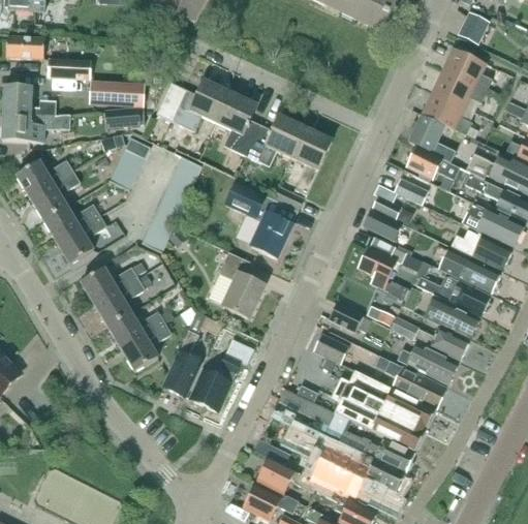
[(4,0),(4,6),(8,6),(8,9),(43,10),(44,0),(4,0)]
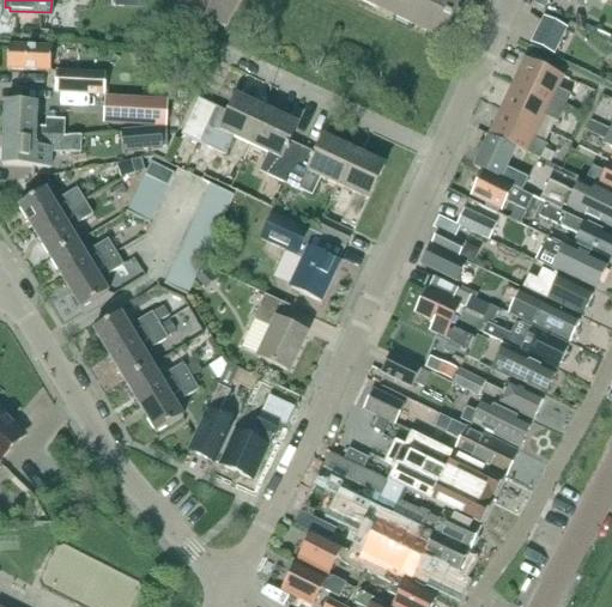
[(187,0),(185,5),(207,16),(225,24),(235,6),(229,2),(230,0),(187,0)]
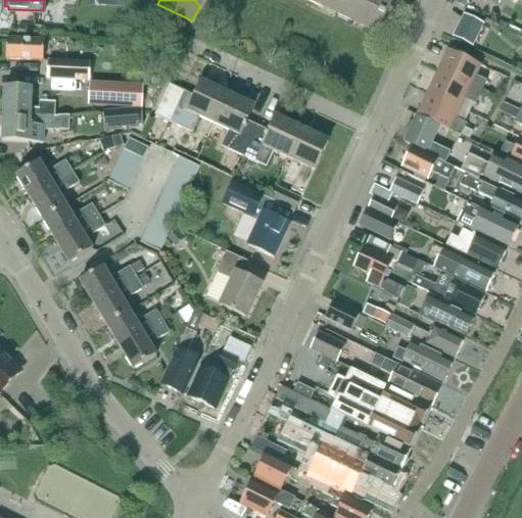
[(314,0),(323,4),(325,0),(327,0),(337,5),(335,10),(351,17),(353,12),(366,18),(364,24),(377,30),(386,9),(390,0),(314,0)]
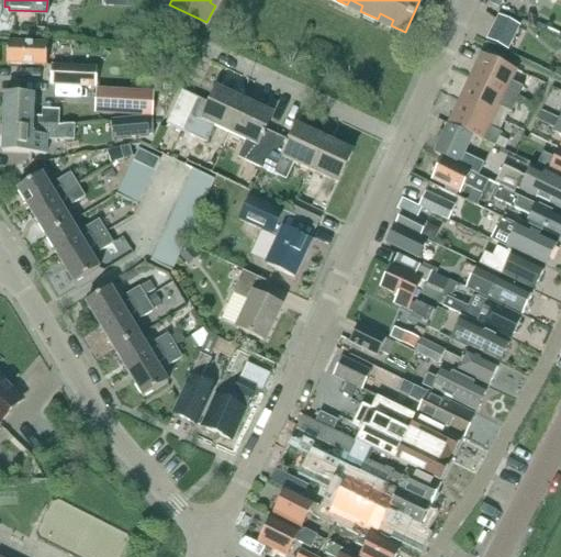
[(496,11),(485,34),(505,44),(517,21),(496,11)]
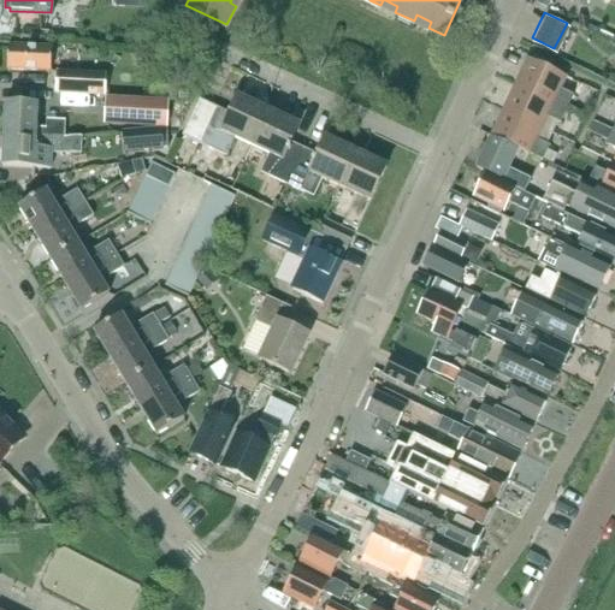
[(7,41),(6,66),(49,69),(51,43),(7,41)]
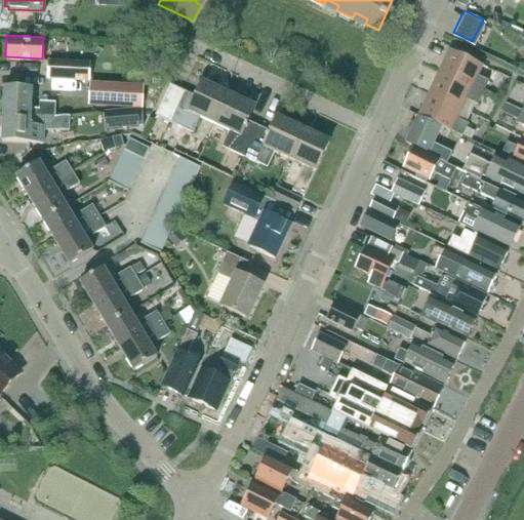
[(449,46),(439,69),(481,89),(487,77),(476,72),(481,62),(449,46)]
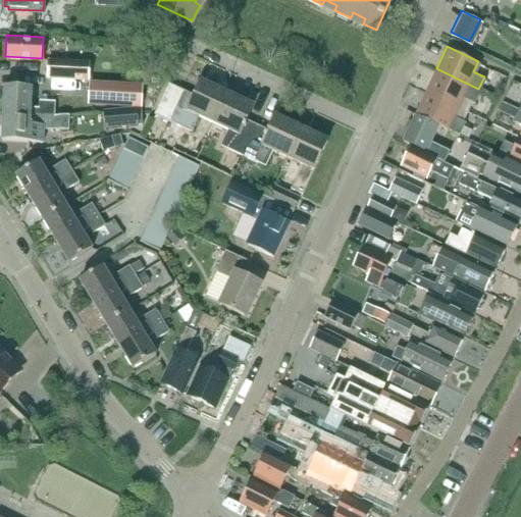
[(46,75),(88,79),(89,61),(47,58),(46,75)]
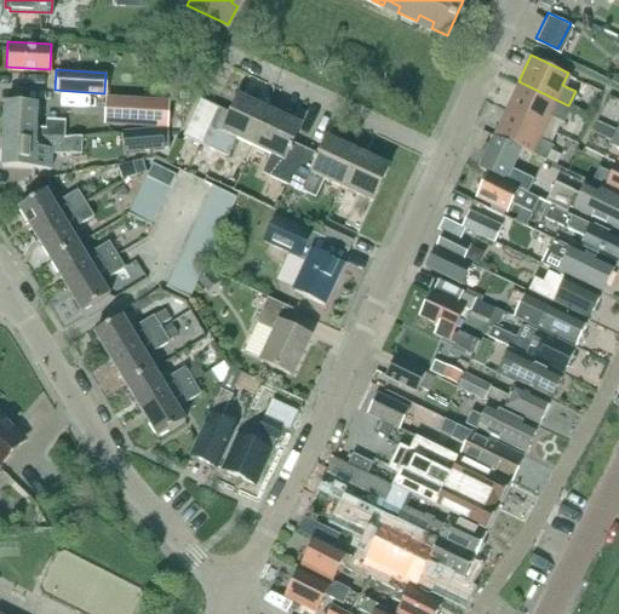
[(519,81),(506,107),(543,125),(548,113),(561,120),(568,105),(519,81)]
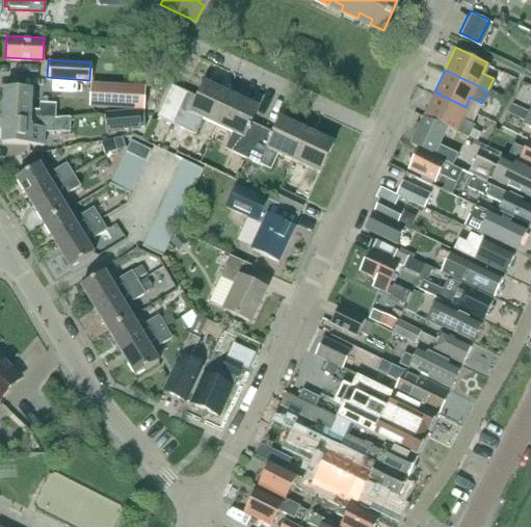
[(90,79),(89,104),(144,107),(145,82),(90,79)]
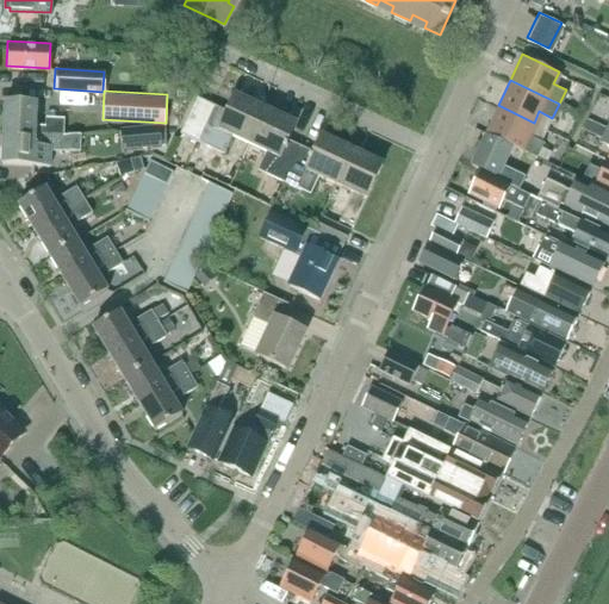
[(232,132),(249,141),(266,106),(235,92),(227,109),(197,95),(180,130),(224,151),(232,132)]
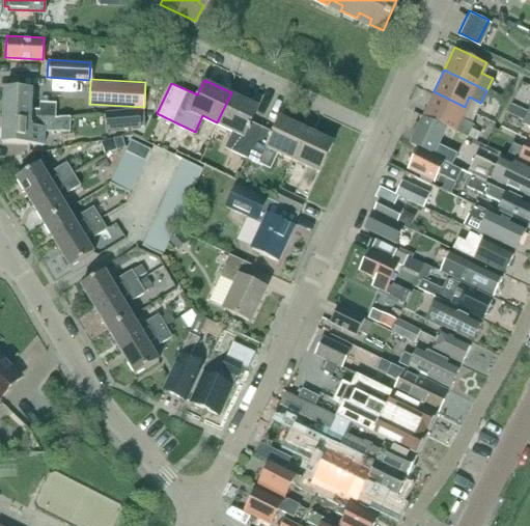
[(4,86),(2,114),(55,116),(56,103),(39,103),(39,109),(31,109),(32,88),(4,86)]
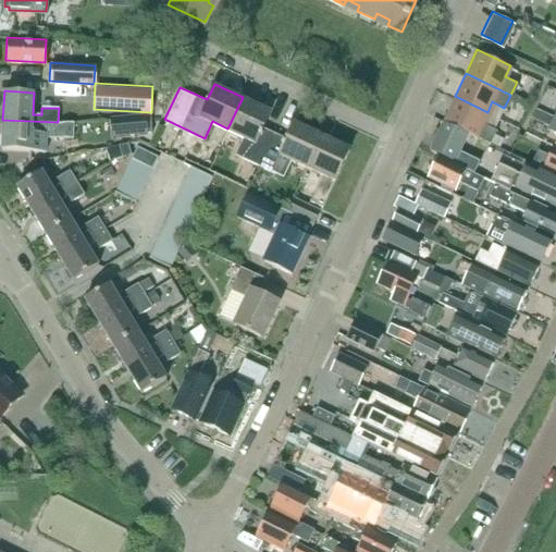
[(455,96),(444,120),(468,132),(487,142),(494,127),(482,122),(487,112),(455,96)]
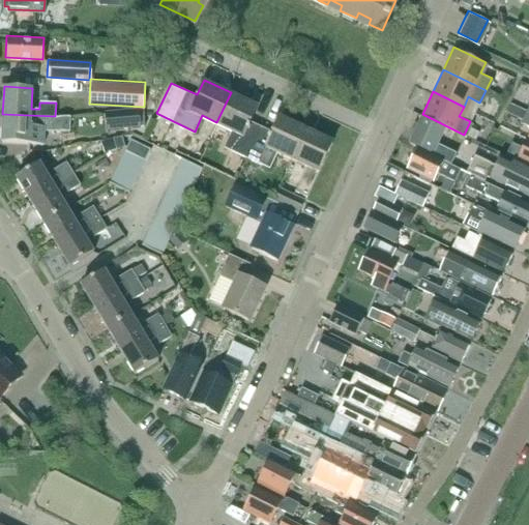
[(257,105),(231,92),(216,122),(232,129),(224,145),(246,155),(261,124),(250,119),(257,105)]
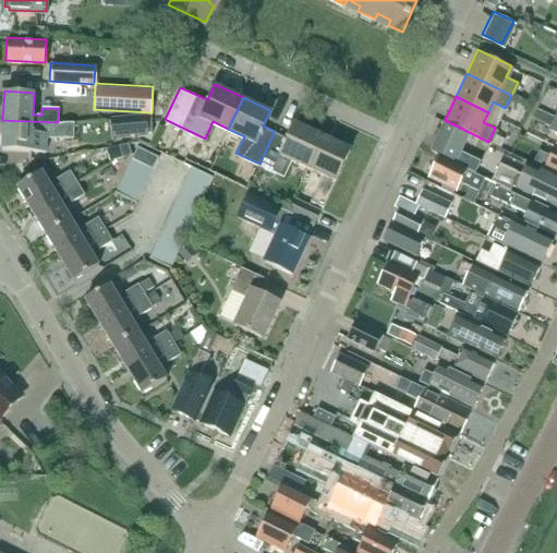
[(146,111),(110,116),(112,135),(147,131),(146,111)]
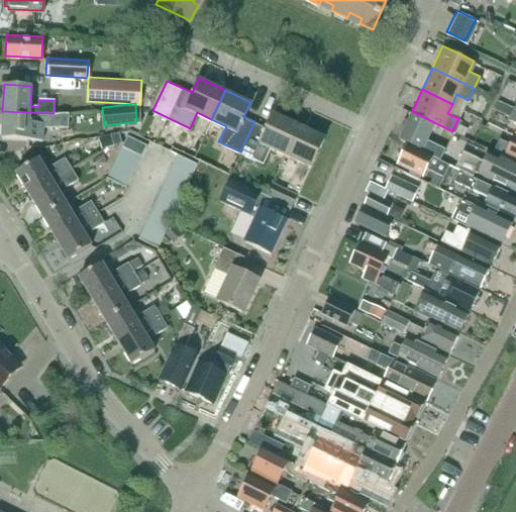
[(515,134),(515,108),(512,106),(506,118),(515,122),(515,125),(513,132),(513,133),(515,134)]
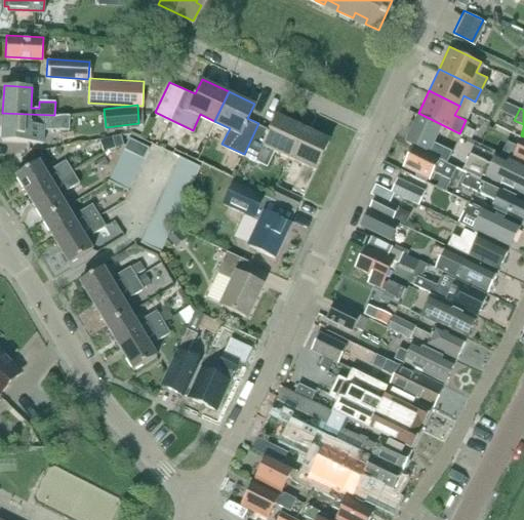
[(54,115),(2,113),(1,140),(42,142),(43,128),(53,128),(53,127),(54,115)]
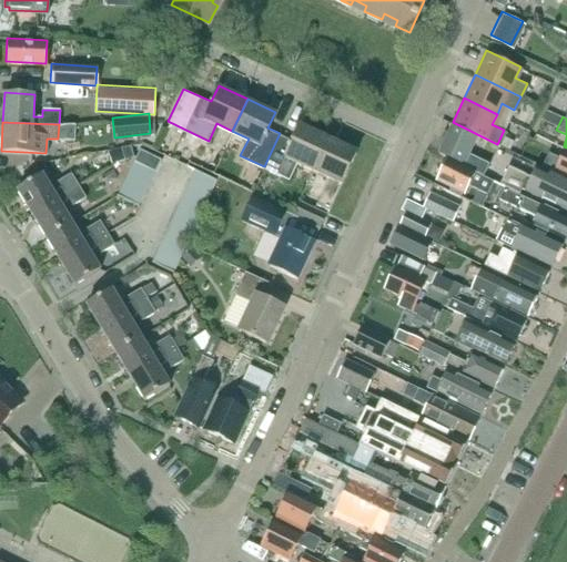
[(76,138),(76,122),(59,124),(58,138),(76,138)]
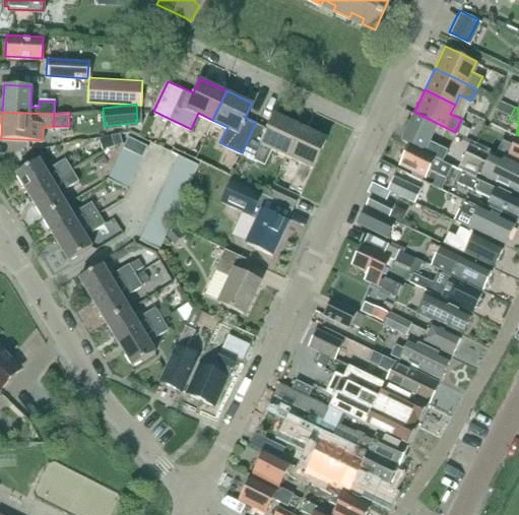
[(267,127),(256,122),(242,152),(242,153),(263,164),(271,147),(286,154),(301,125),(274,112),(267,127)]
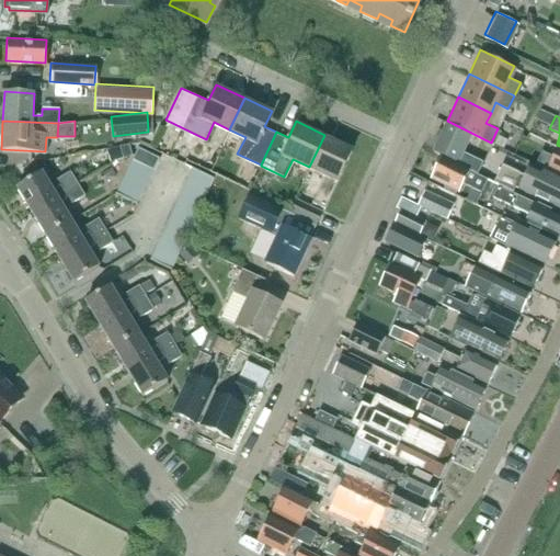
[(446,122),(433,149),(457,160),(470,133),(446,122)]
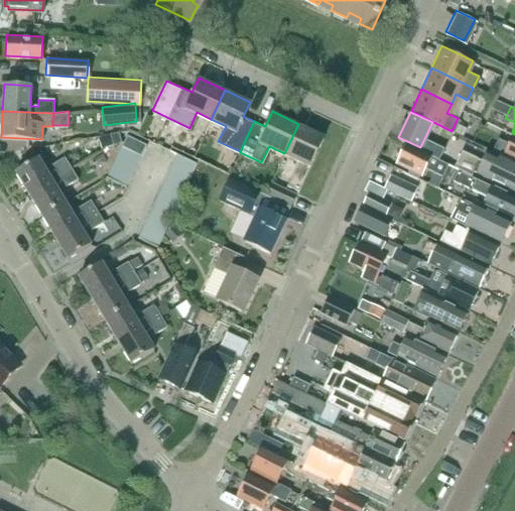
[(298,124),(284,153),(299,160),(287,184),(298,189),(325,136),(298,124)]
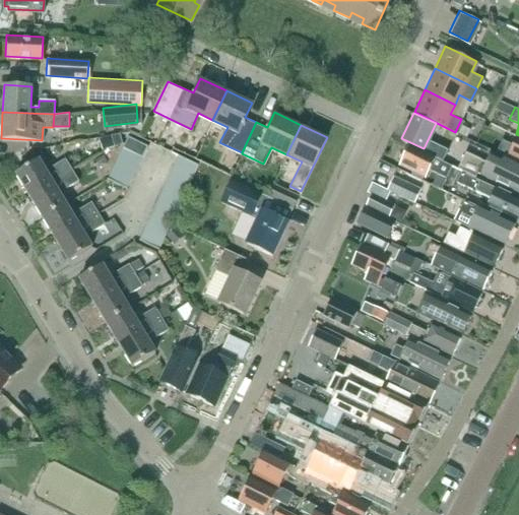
[(518,135),(516,134),(516,133),(506,128),(501,138),(500,139),(490,134),(484,143),(495,148),(494,150),(518,163),(518,135)]
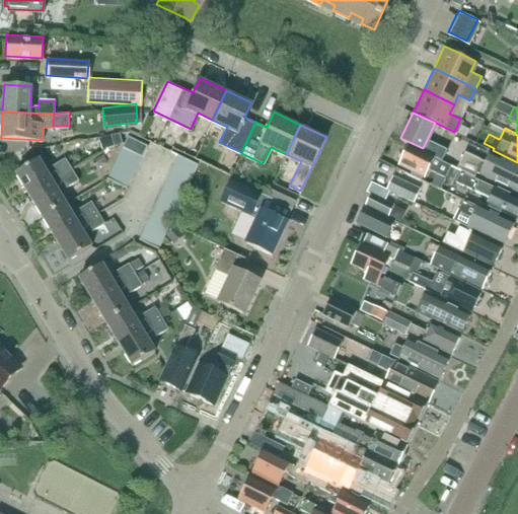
[(112,133),(109,133),(113,143),(122,140),(120,131),(112,133)]
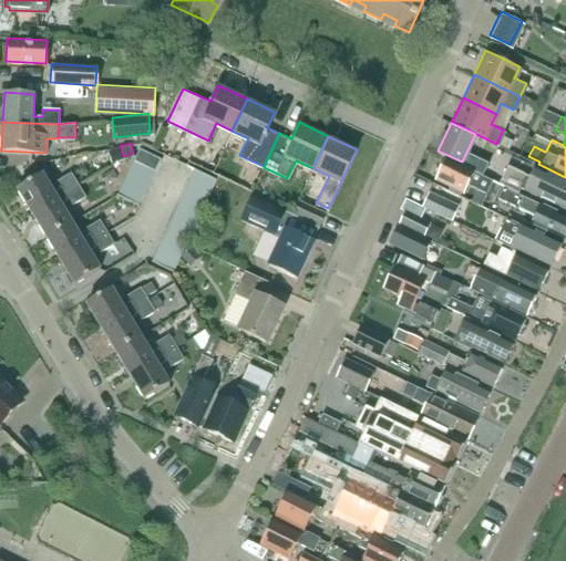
[(120,145),(109,149),(112,159),(123,156),(120,145)]
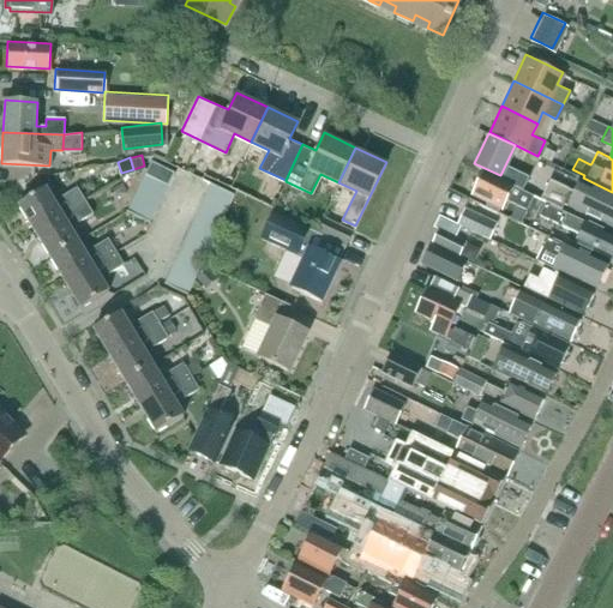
[(150,160),(144,172),(168,184),(174,170),(150,160)]
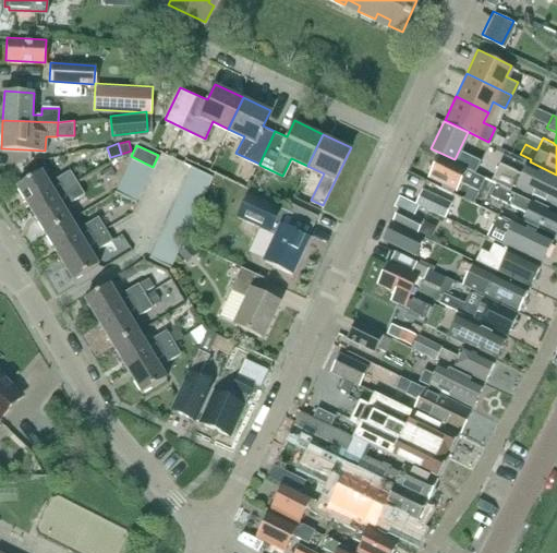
[(461,149),(456,160),(475,170),(480,158),(461,149)]
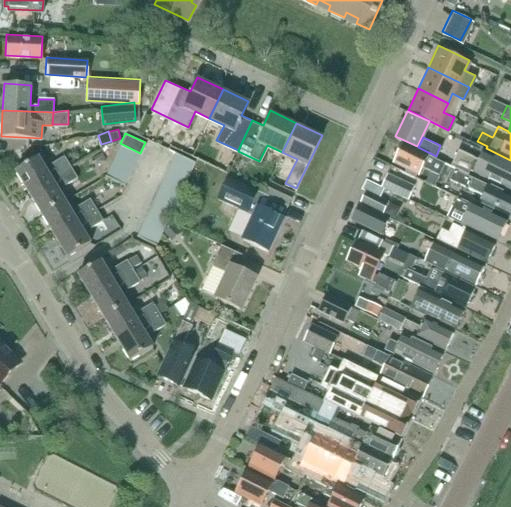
[(403,142),(393,161),(419,173),(424,161),(427,163),(425,166),(439,173),(445,161),(438,157),(437,159),(403,142)]
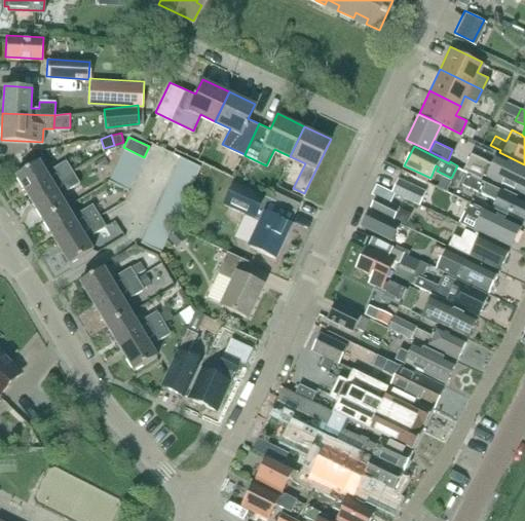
[(139,168),(144,157),(123,147),(118,158),(139,168)]
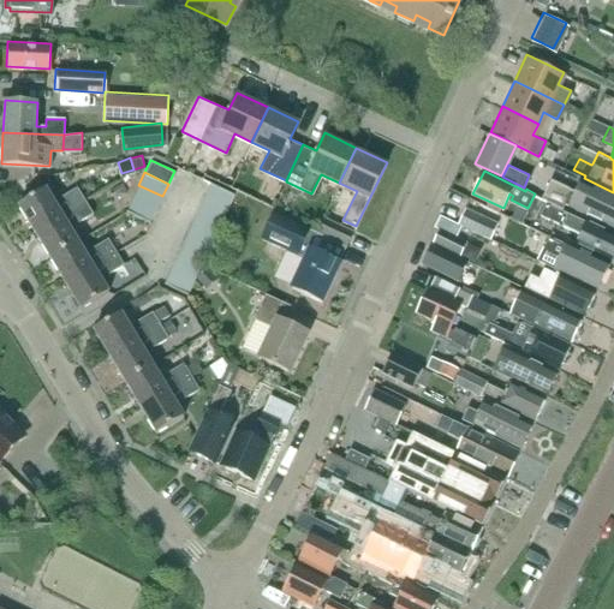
[(210,180),(204,192),(228,203),(233,191),(210,180)]
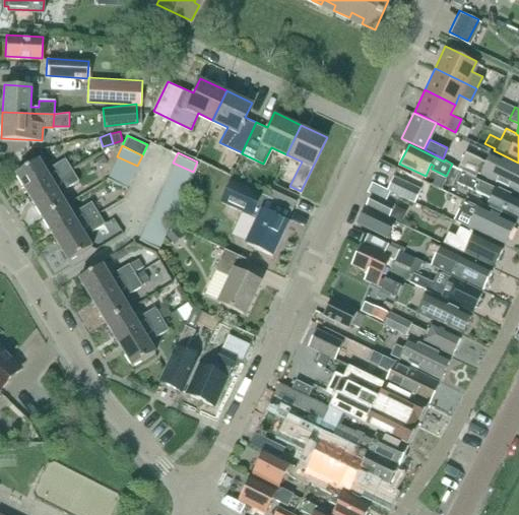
[(464,153),(458,168),(474,176),(476,172),(518,191),(518,168),(490,153),(485,164),(464,153)]
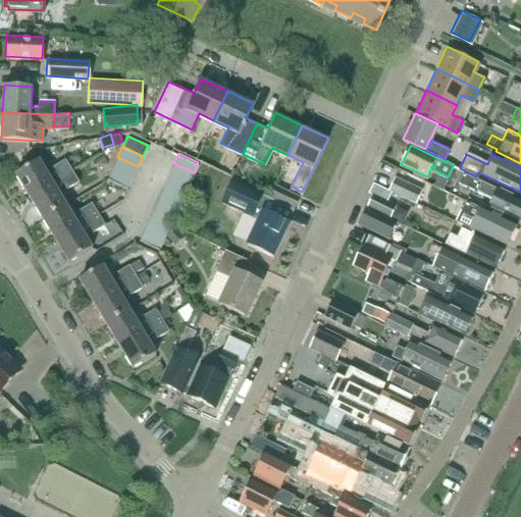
[(133,177),(138,166),(117,157),(112,167),(133,177)]
